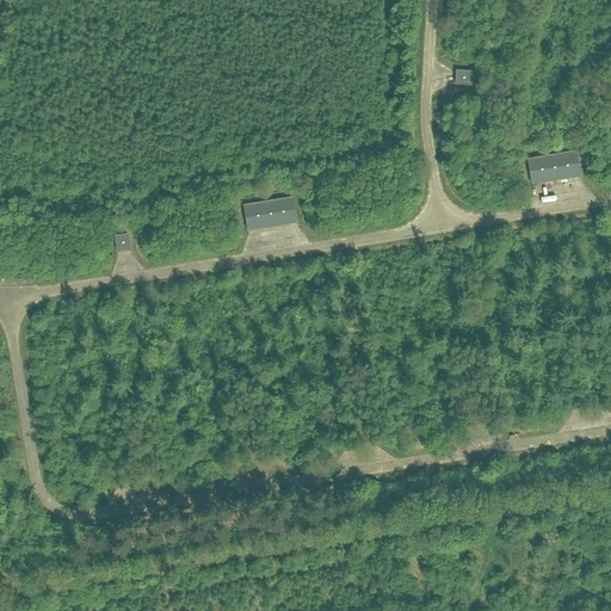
[(471,87),(473,73),(456,72),(455,86),(471,87)]
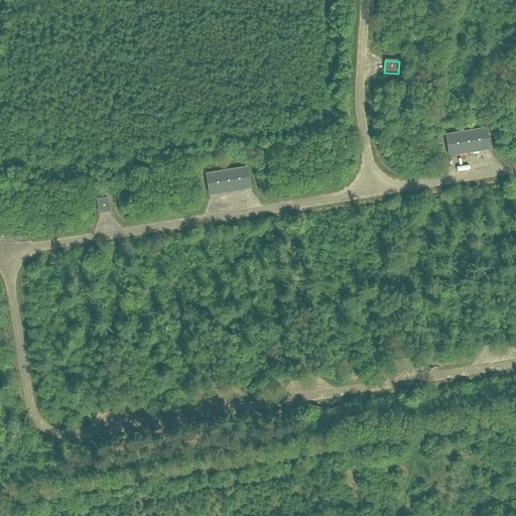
[(448,157),(491,150),(487,129),(445,136),(448,157)]
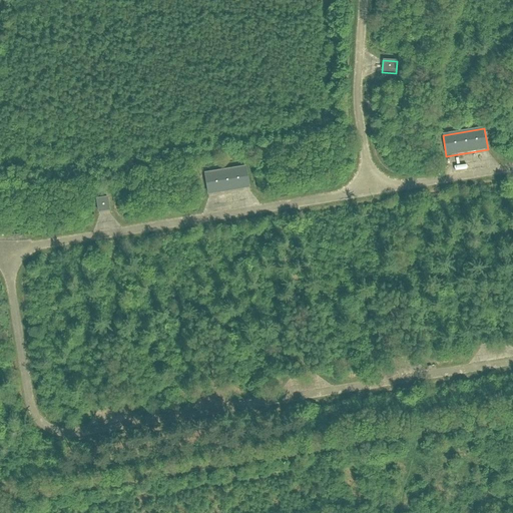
[(207,195),(249,188),(245,167),(203,173),(207,195)]
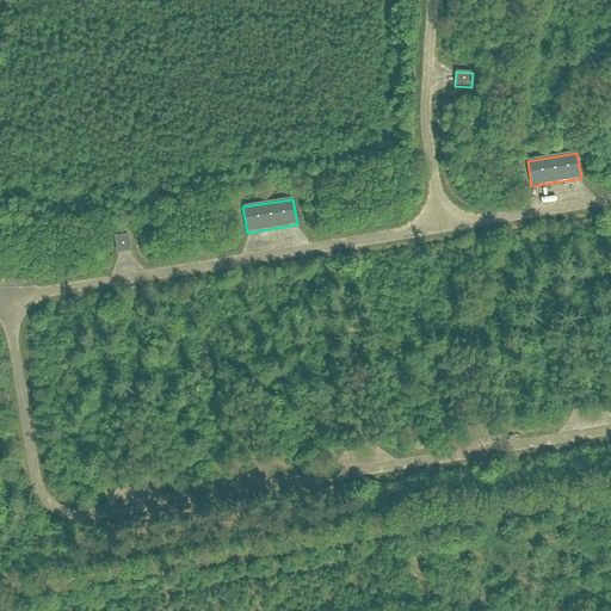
[(117,253),(131,251),(128,235),(113,238),(117,253)]
